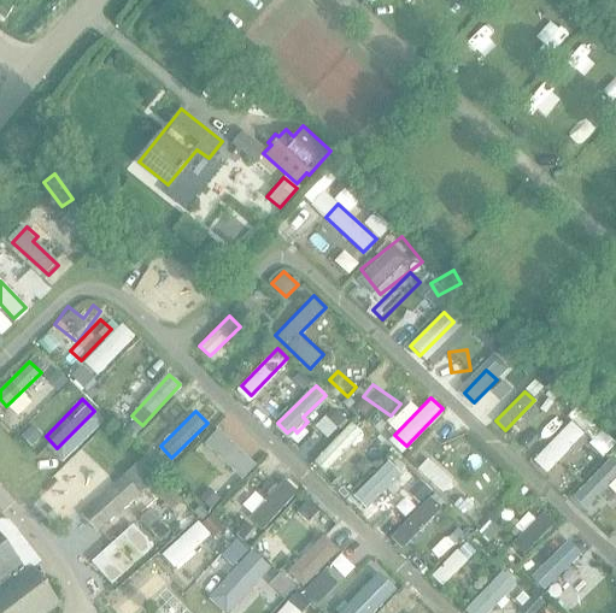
[(546,465),(586,424),(575,414),(535,455),(546,465)]
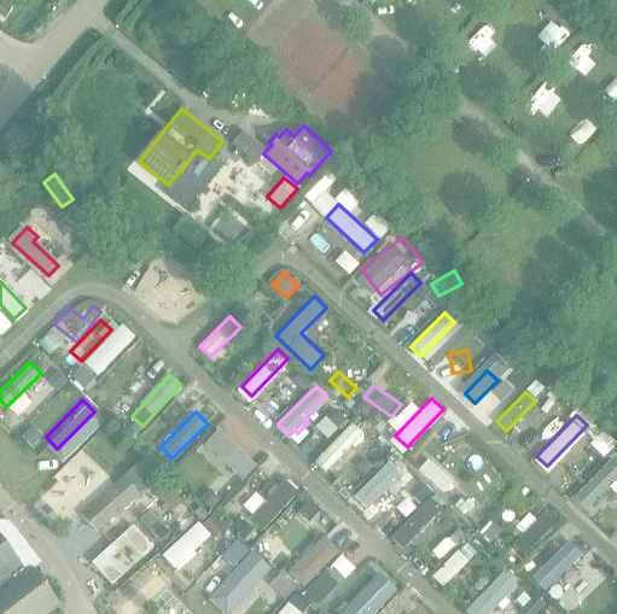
[(326,471),(362,432),(351,421),(315,461),(326,471)]
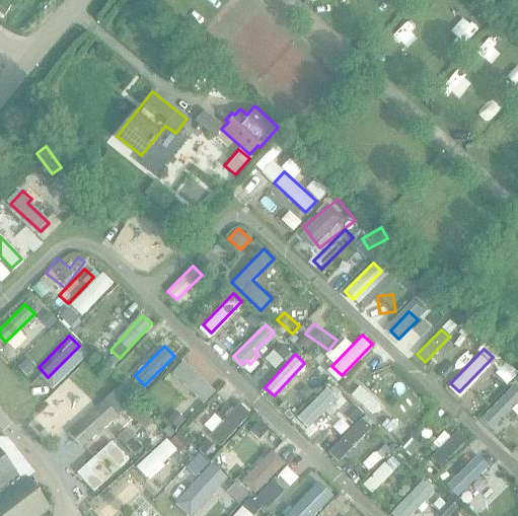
[(215,389),(183,360),(171,373),(204,402),(215,389)]
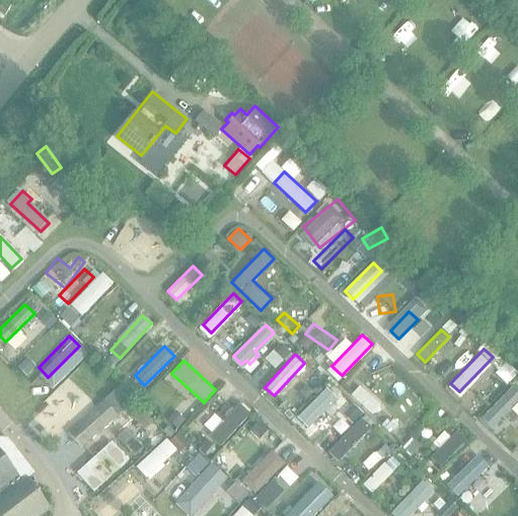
[(360,383),(380,403),(389,394),(368,374),(360,383)]
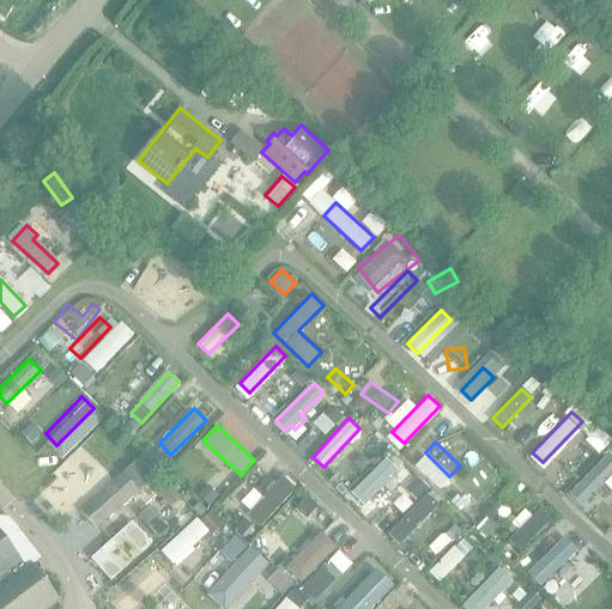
[(606,454),(573,489),(583,499),(600,481),(606,488),(611,481),(611,470),(610,469),(611,467),(611,443),(605,451),(606,454)]
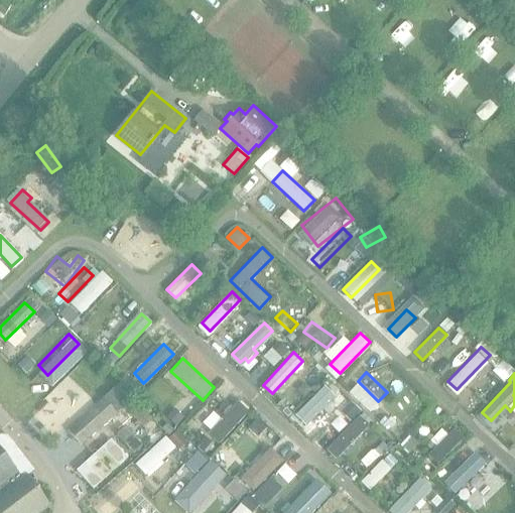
[(478,376),(467,387),(477,395),(487,384),(478,376)]
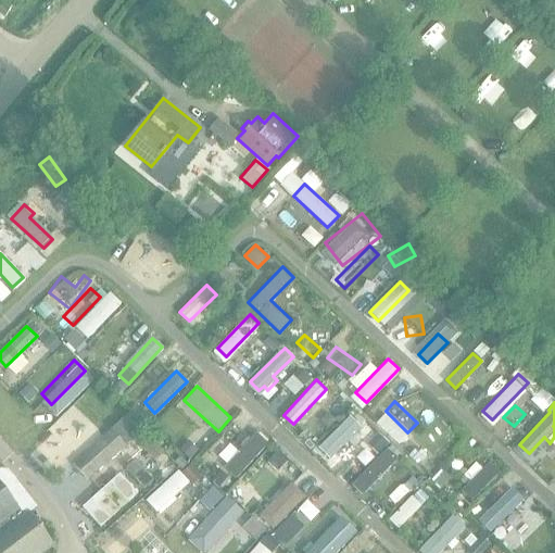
[(63,444),(91,417),(83,407),(73,418),(68,414),(60,423),(63,426),(53,435),(63,444)]
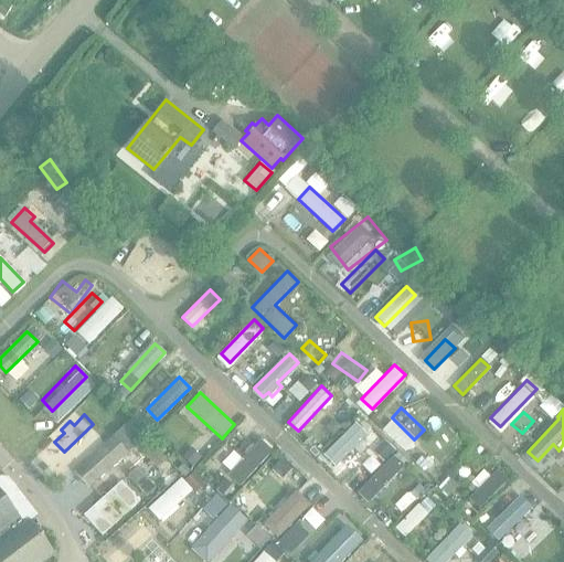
[(131,419),(74,469),(89,486),(128,451),(129,452),(137,444),(158,467),(149,476),(167,494),(191,469),(183,462),(178,467),(131,419)]
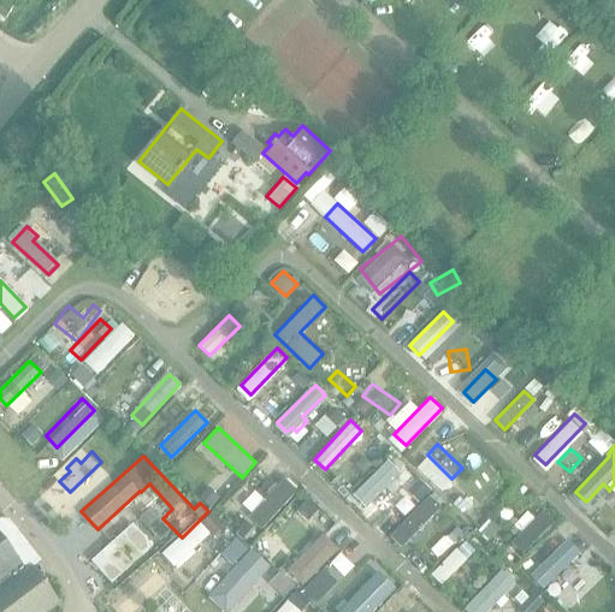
[(451,479),(427,457),(418,467),(442,489),(451,479)]
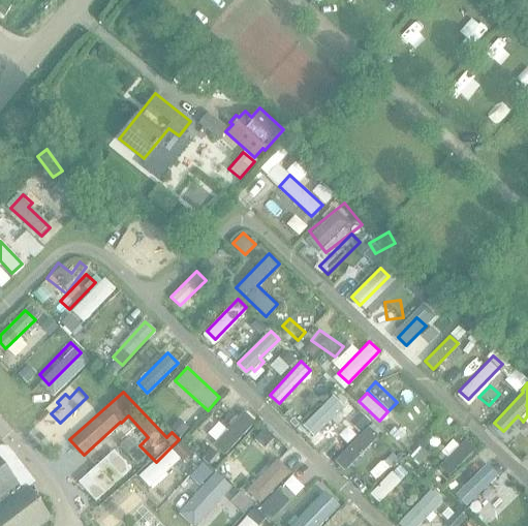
[(333,395),(303,425),(314,435),(344,405),(333,395)]
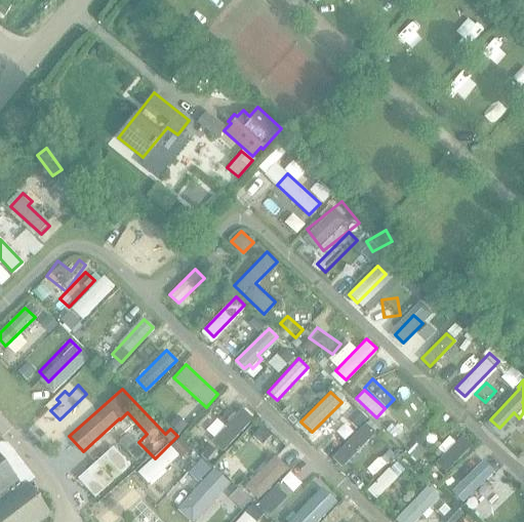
[(224,450),(253,417),(242,407),(212,440),(224,450)]
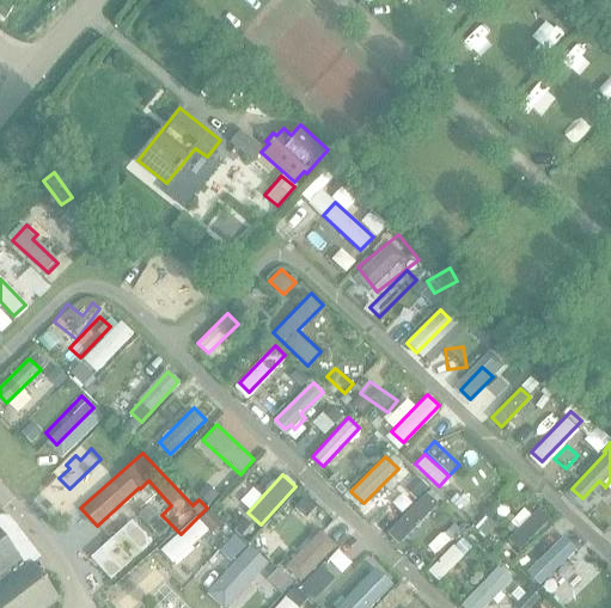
[(530,516),(541,499),(530,493),(519,509),(530,516)]
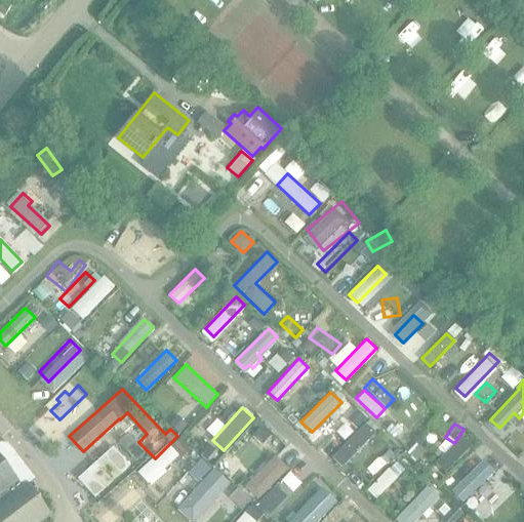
[(345,463),(368,438),(360,430),(336,454),(345,463)]
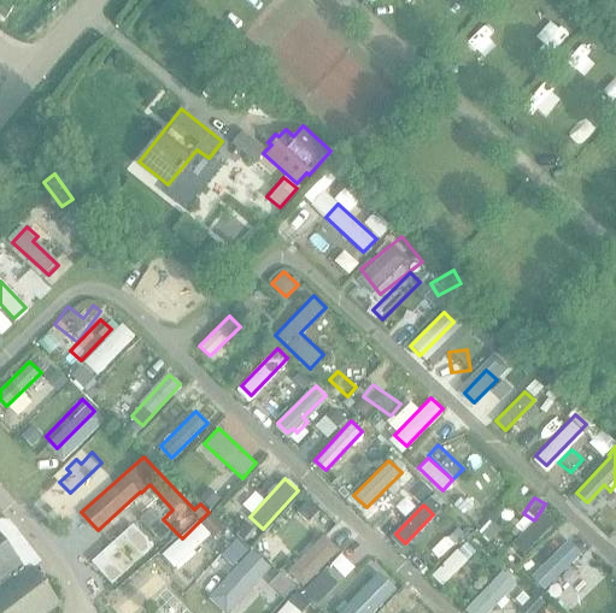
[(524,553),(555,522),(543,511),(512,542),(524,553)]
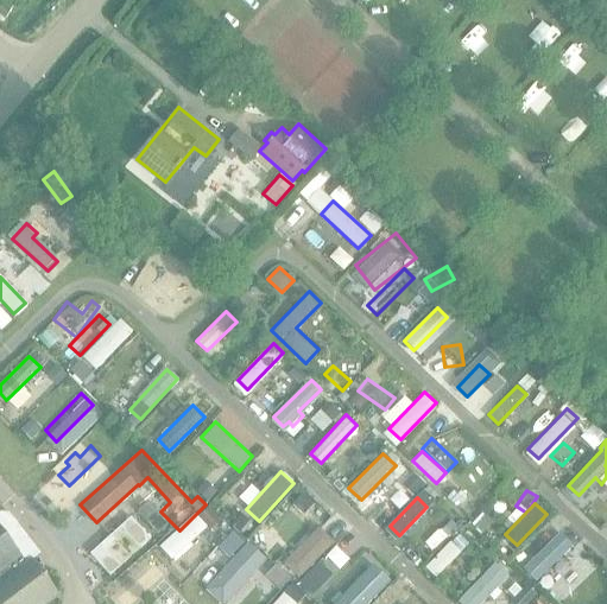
[(469,525),(456,513),(442,527),(449,535),(457,527),(462,532),(469,525)]
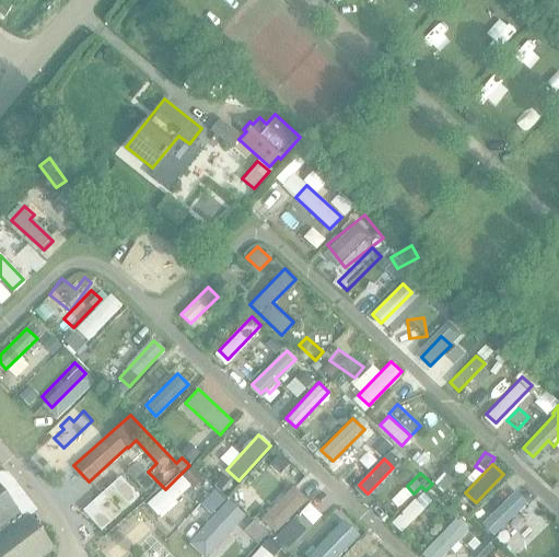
[(28,512),(25,514),(0,483),(0,556),(38,556),(55,545),(28,512)]
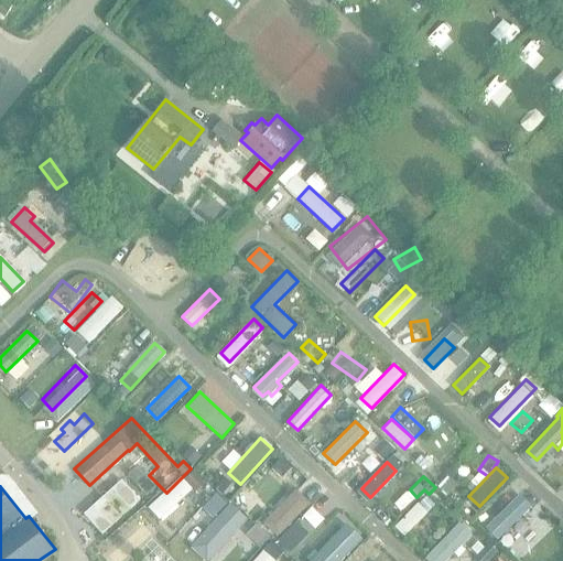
[(99,500),(117,520),(127,513),(108,492),(99,500)]
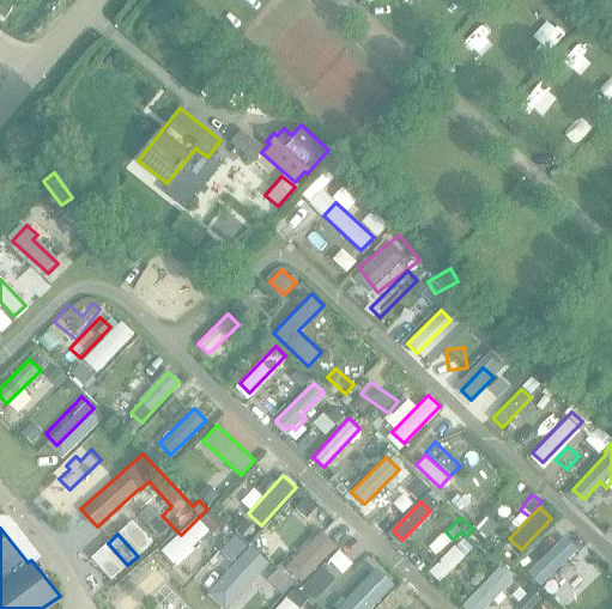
[(538,583),(579,544),(568,534),(527,572),(538,583)]
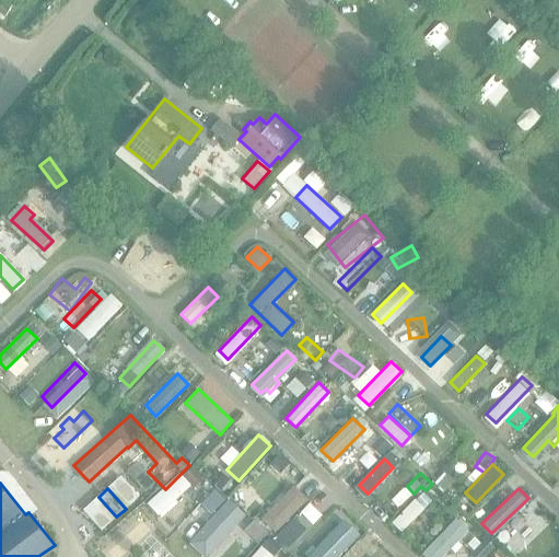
[(90,506),(106,525),(115,518),(97,498),(90,506)]
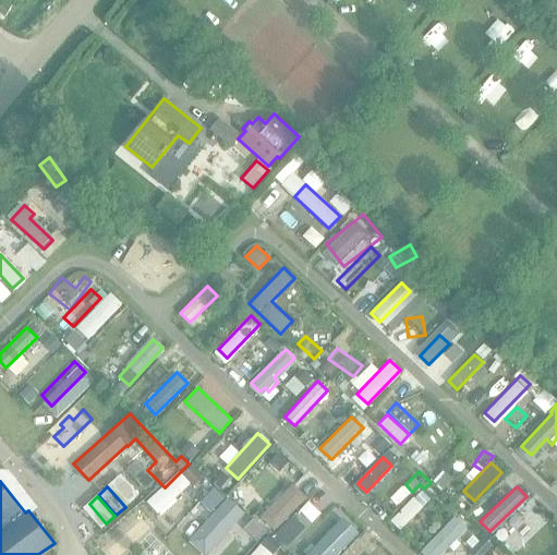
[(400,529),(423,506),(413,496),(390,520),(400,529)]
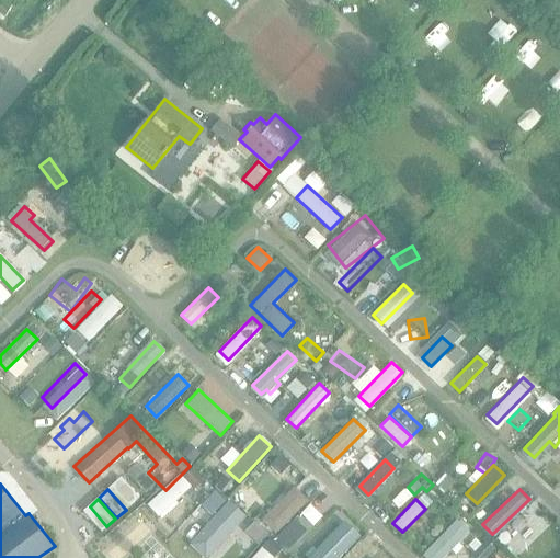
[(206,556),(244,514),(229,501),(192,543),(206,556)]
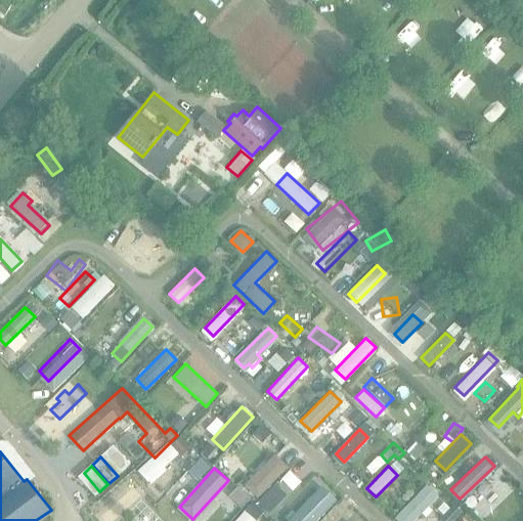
[(237,469),(227,482),(236,489),(247,476),(237,469)]
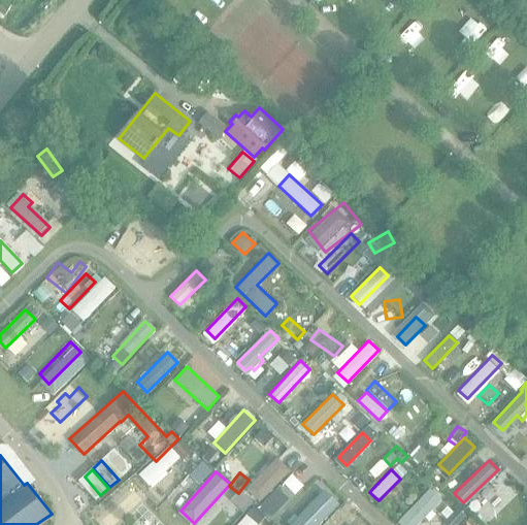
[(275,511),(303,483),(294,473),(266,502),(275,511)]
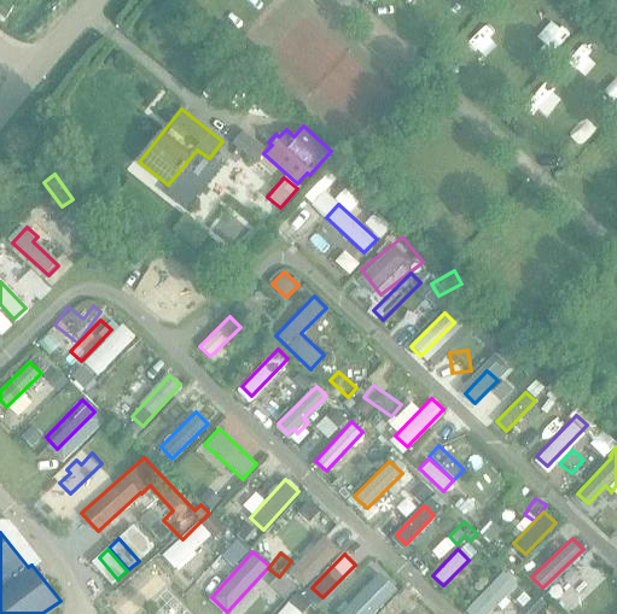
[(473,613),(487,613),(521,578),(507,566),(467,608),(473,613)]
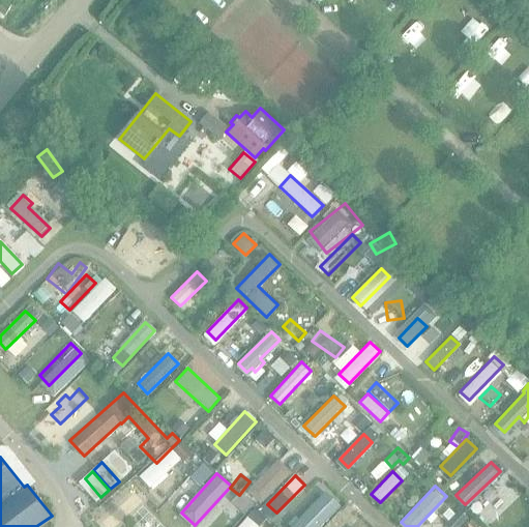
[(144,491),(131,507),(156,526),(158,526),(171,511),(144,491)]
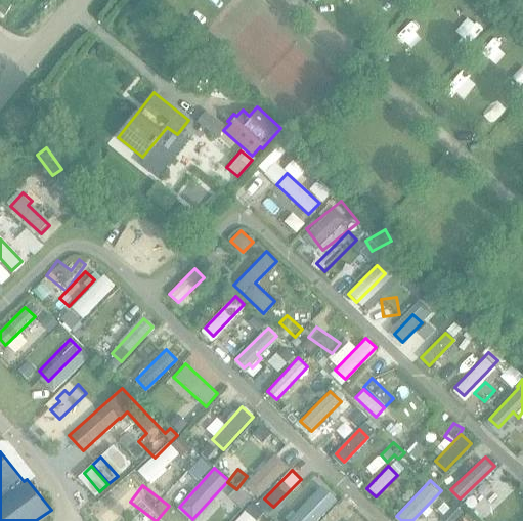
[(315,520),(327,510),(317,502),(298,520),(315,520)]
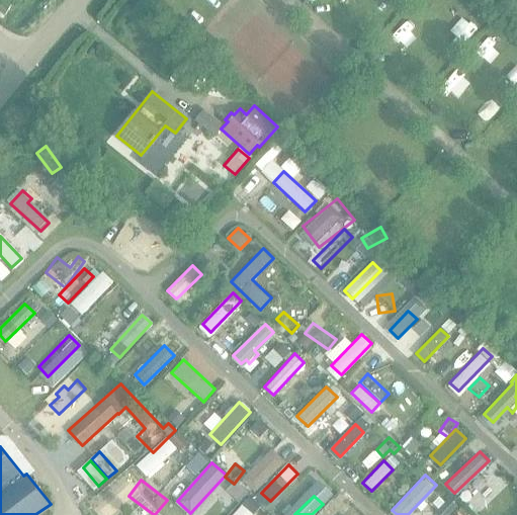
[(249,514),(256,508),(247,499),(232,514),(249,514)]
